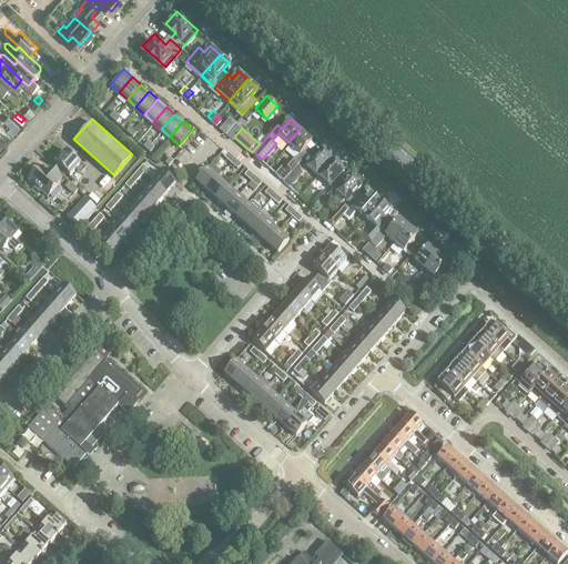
[(301,128),(288,142),(300,151),(293,159),(288,155),(275,171),(283,178),(291,170),(296,163),(307,151),(303,147),(312,138),(301,128)]
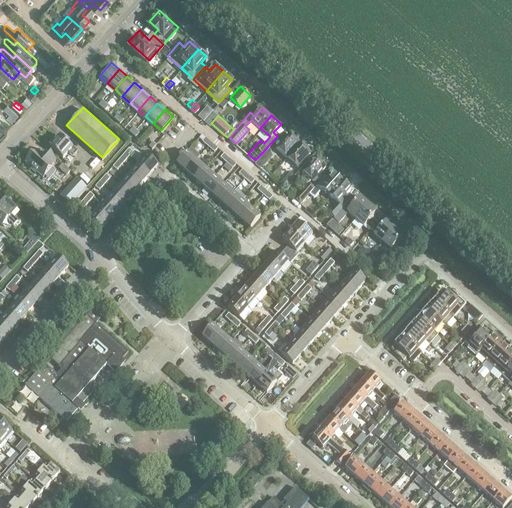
[(230,121),(235,124),(232,128),(234,129),(235,130),(239,125),(236,122),(232,119),(230,121)]
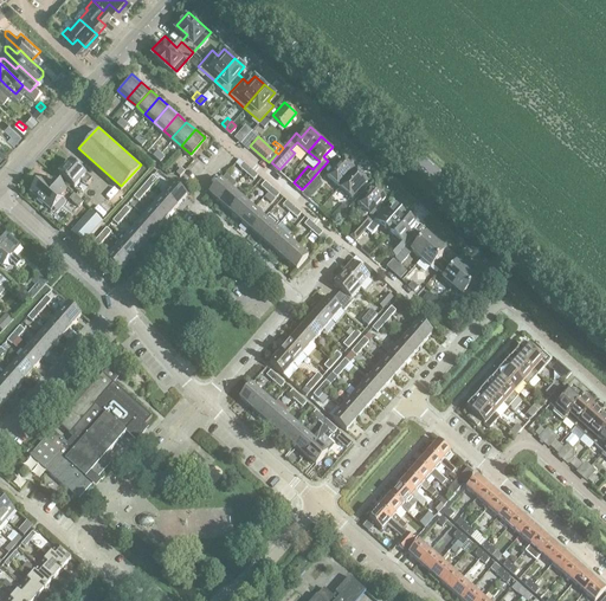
[(327,173),(340,183),(355,166),(342,155),(327,173)]
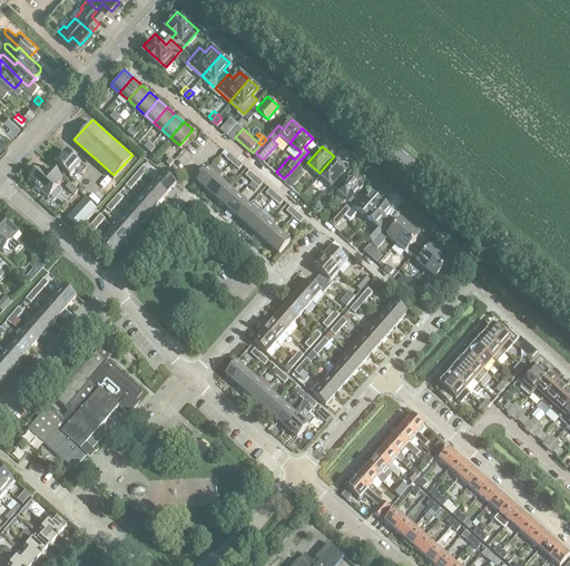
[(81,171),(86,165),(67,148),(56,160),(70,174),(76,166),(81,171)]
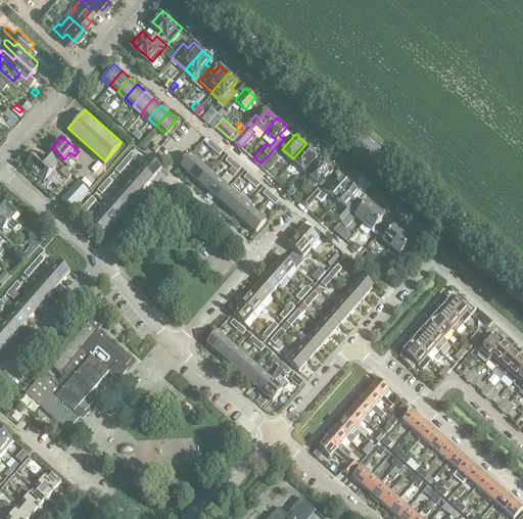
[(217,143),(210,137),(206,141),(212,147),(217,143)]
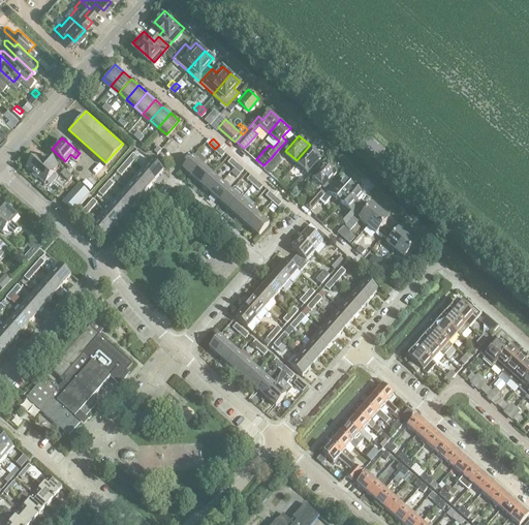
[(219,145),(215,149),(221,154),(225,150),(219,145)]
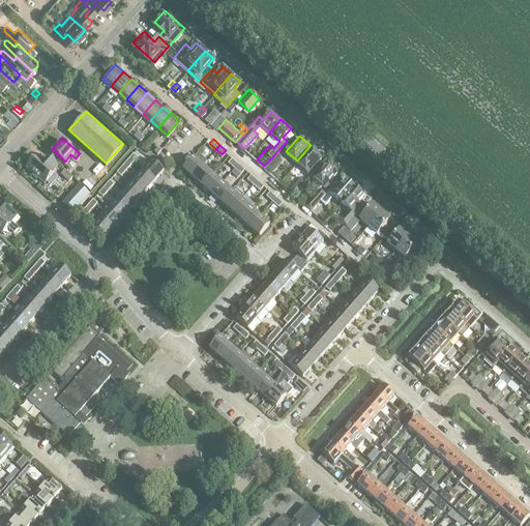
[(311,145),(297,161),(307,171),(321,155),(311,145)]
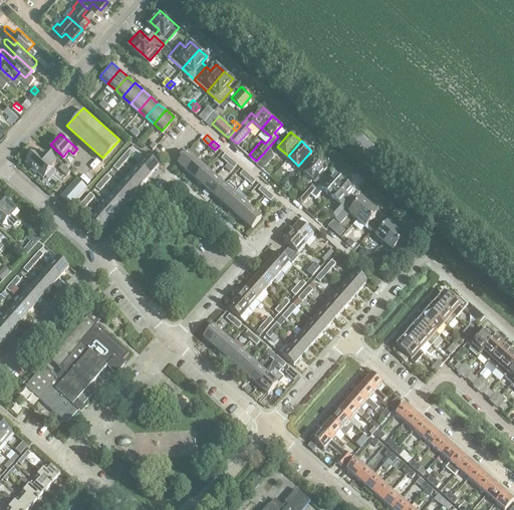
[(260,165),(273,152),(268,148),(263,154),(256,161),(260,165)]
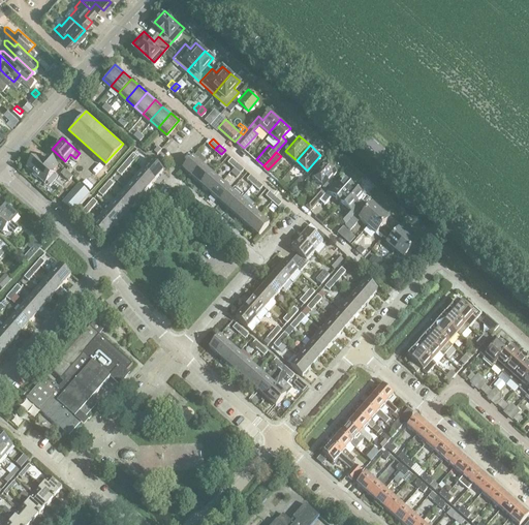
[(48,154),(42,159),(36,153),(27,164),(44,180),(54,170),(53,167),(57,162),(48,154)]
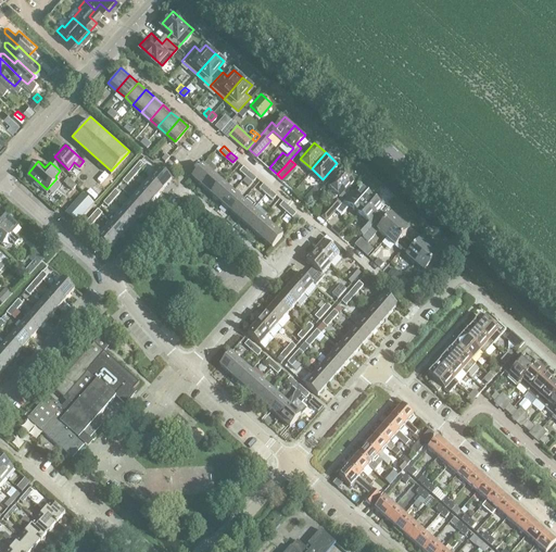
[(140,166),(136,162),(127,172),(131,176),(140,166)]
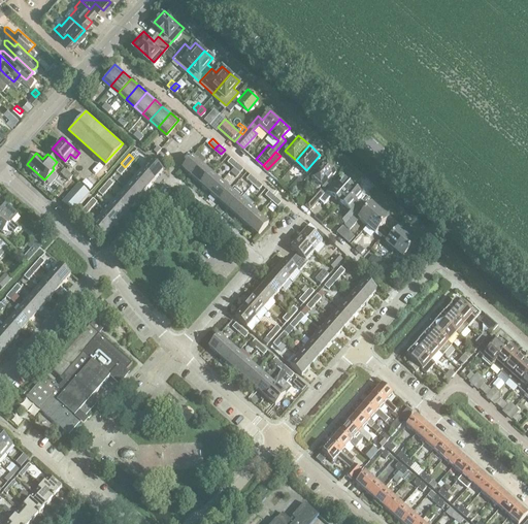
[(193,154),(183,165),(192,174),(202,162),(193,154)]
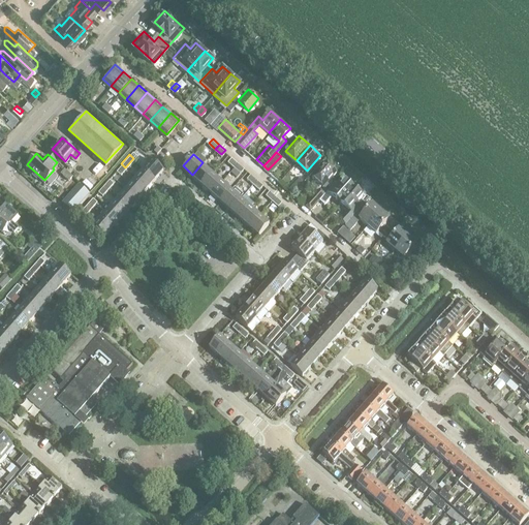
[(238,161),(231,155),(227,159),(235,165),(238,161)]
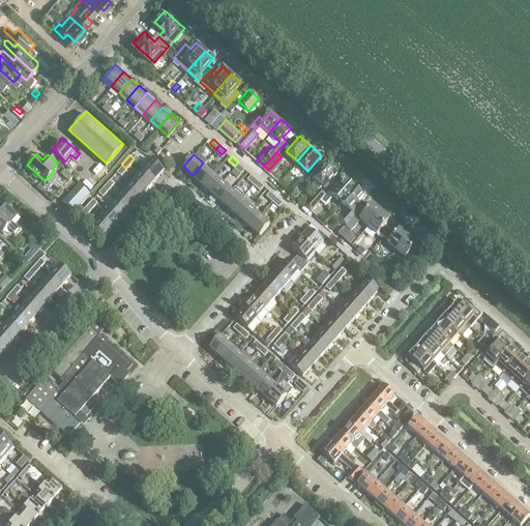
[(152,157),(144,167),(155,177),(164,168),(152,157)]
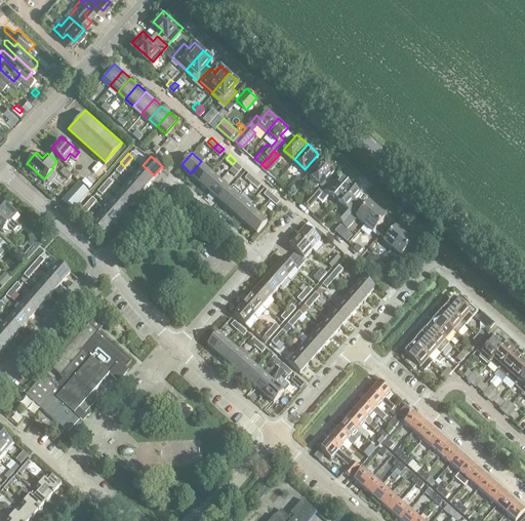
[(321,183),(334,168),(323,158),(310,172),(321,183)]
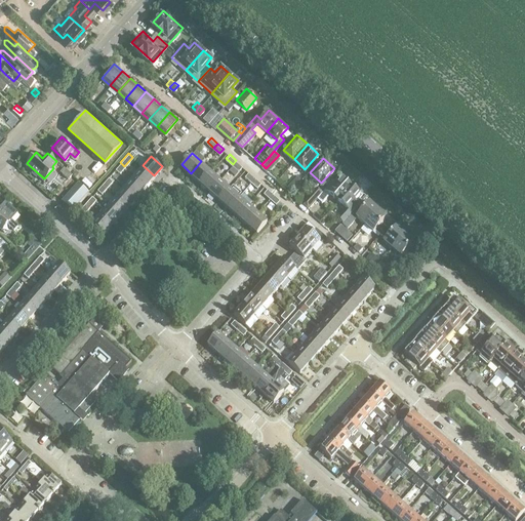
[(236,160),(233,164),(239,169),(242,165),(236,160)]
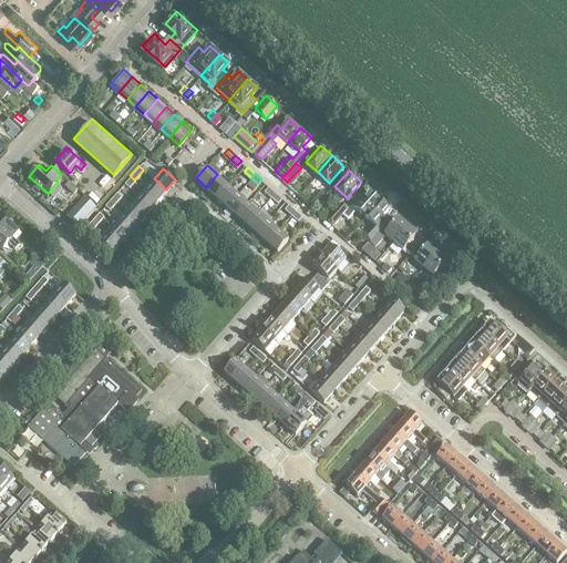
[(217,174),(206,187),(216,196),(227,183),(217,174)]
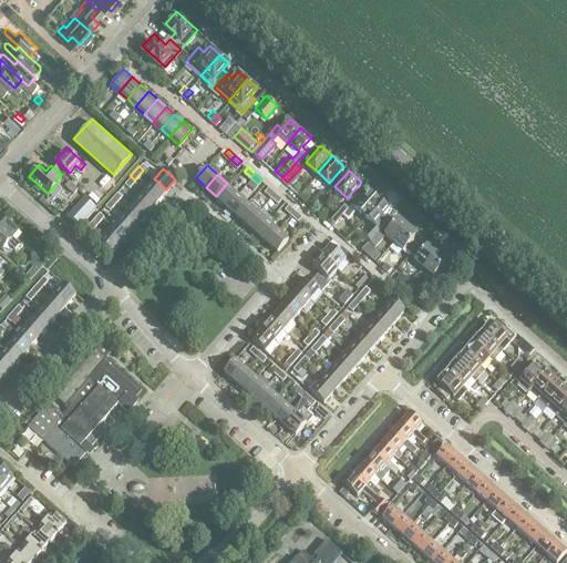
[(134,180),(130,175),(125,181),(130,185),(134,180)]
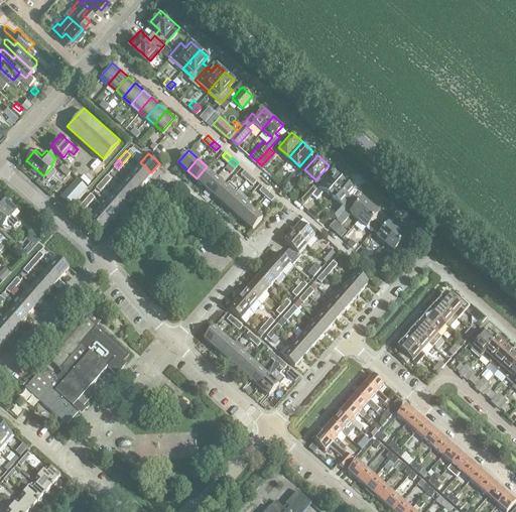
[(151,172),(140,162),(132,171),(143,181),(151,172)]
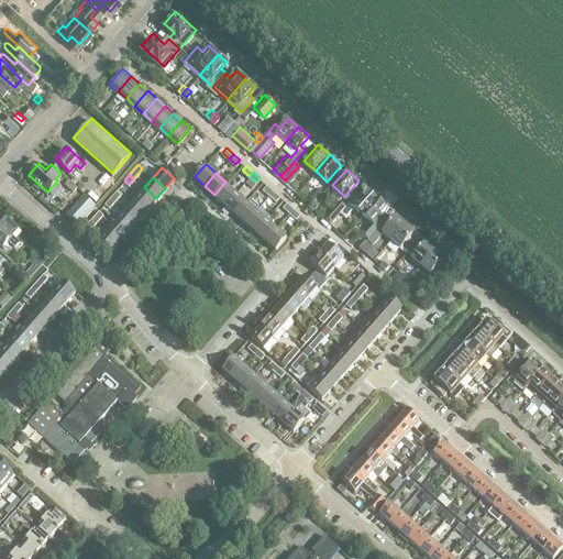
[(225,182),(214,195),(225,204),(236,192),(225,182)]
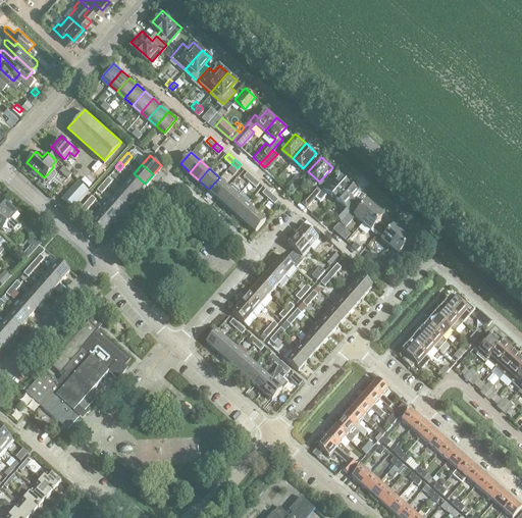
[(254,175),(247,169),(244,173),(250,179),(254,175)]
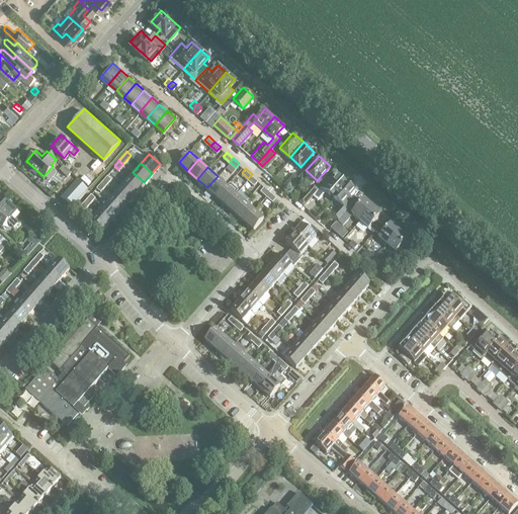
[(282,183),(286,187),(298,174),(293,170),(282,183)]
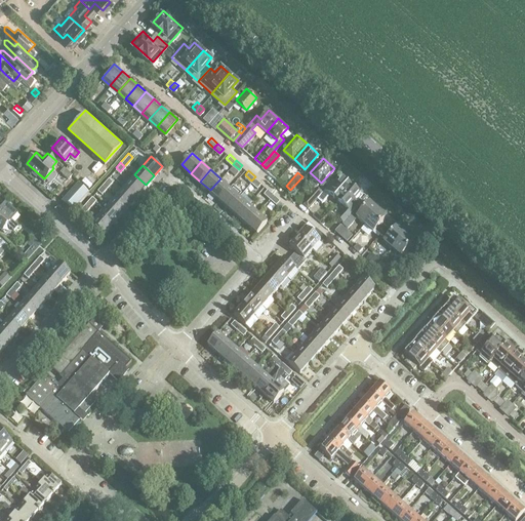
[(146,185),(134,174),(125,185),(137,195),(146,185)]
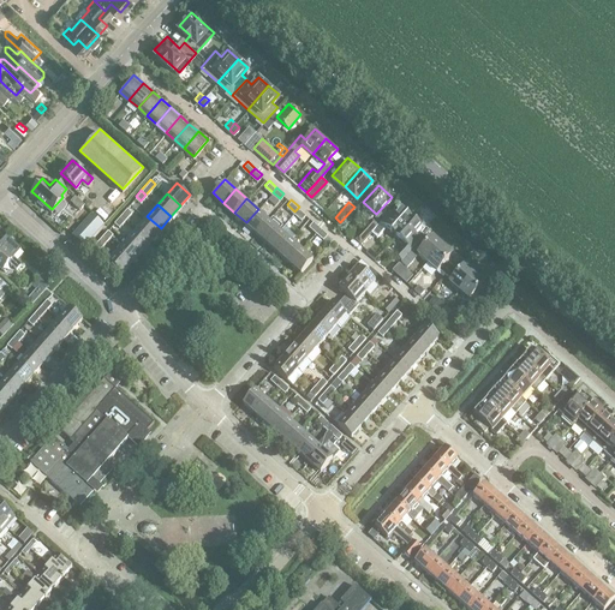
[(132,210),(127,205),(121,213),(126,216),(132,210)]
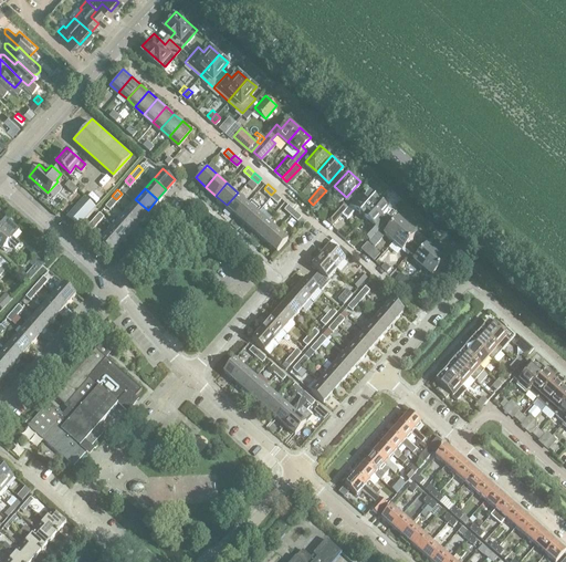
[(359,191),(346,207),(342,211),(347,217),(356,207),(364,215),(379,198),(369,189),(364,196),(359,191)]
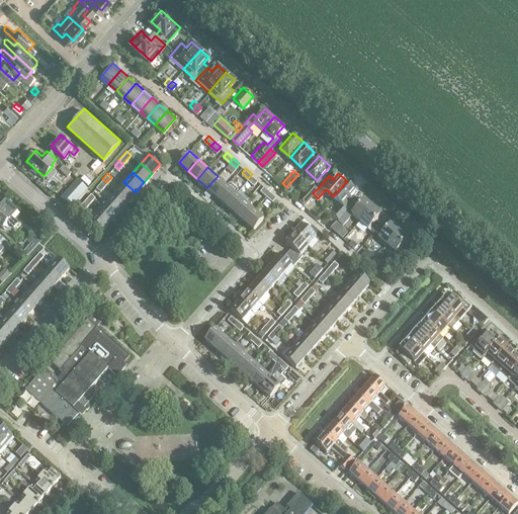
[(252,174),(248,178),(254,183),(257,179),(252,174)]
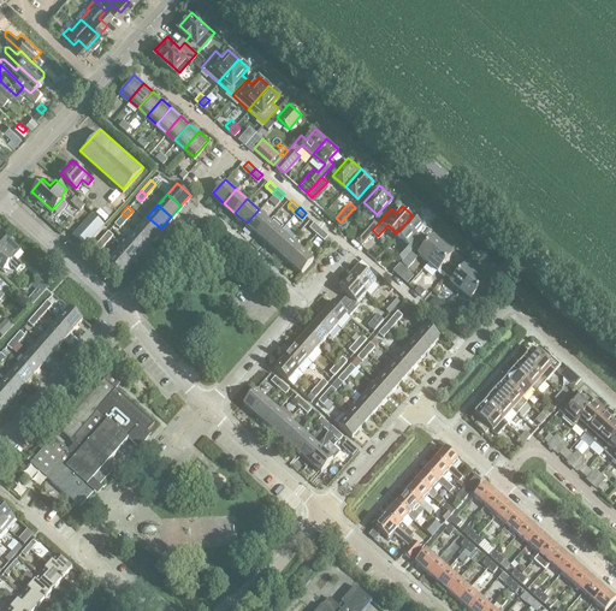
[(259,209),(247,223),(258,232),(270,219),(259,209)]
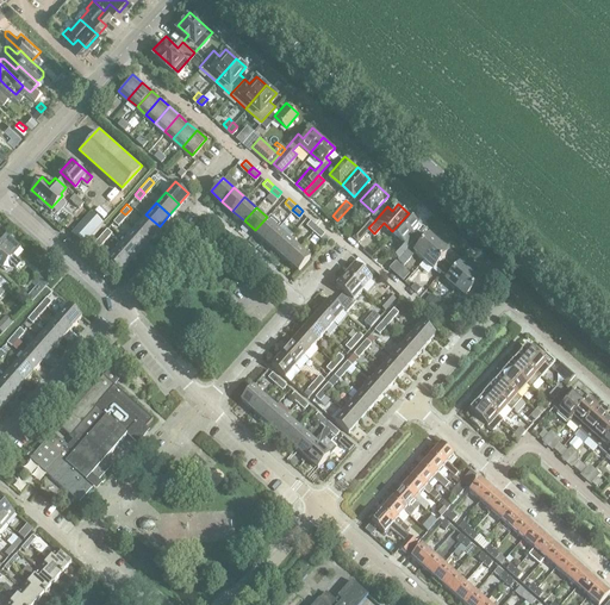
[(86,239),(103,220),(101,219),(91,210),(72,230),(85,241),(86,239)]
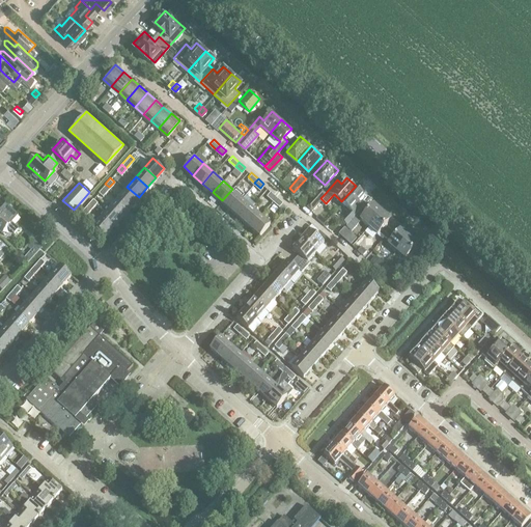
[(109,187),(105,184),(99,190),(103,193),(109,187)]
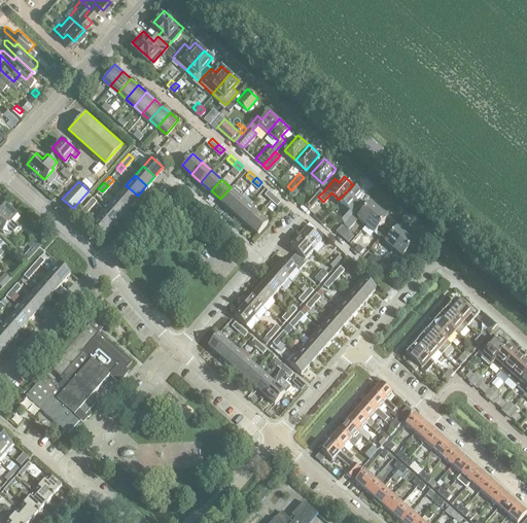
[(230,207),(240,196),(244,192),(234,183),(231,187),(220,199),(230,207)]
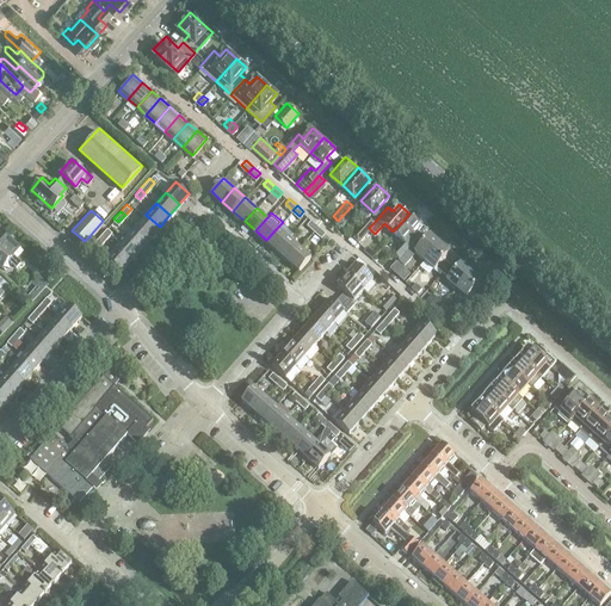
[(409,214),(393,232),(402,240),(394,249),(400,254),(418,235),(418,234),(413,229),(419,222),(409,214)]
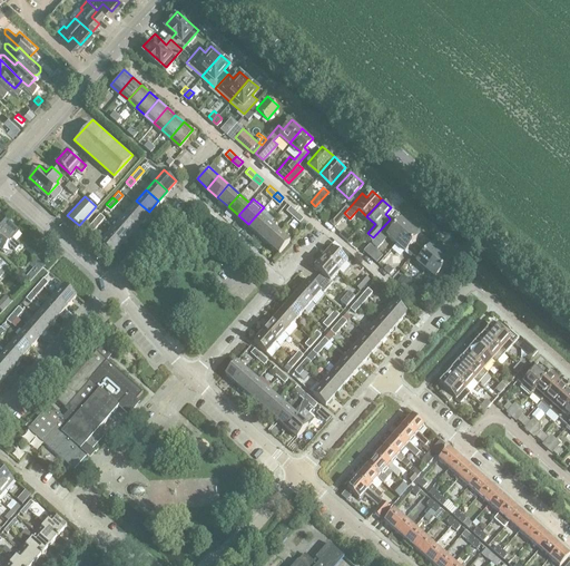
[(149,212),(136,201),(127,211),(140,222),(149,212)]
